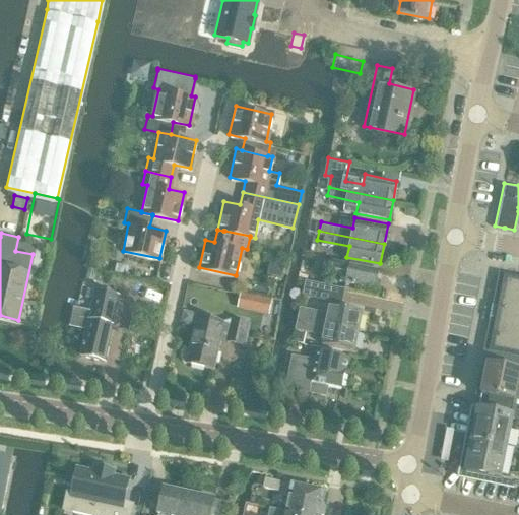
[(331,257),(331,258),(315,255),(313,264),(346,271),(344,281),(375,287),(379,267),(331,257)]
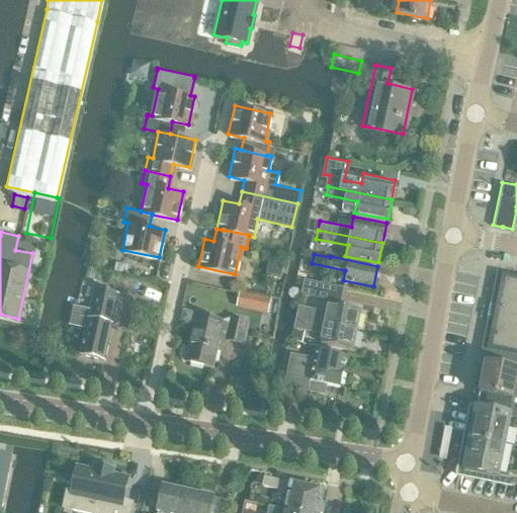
[(265,266),(269,273),(281,266),(276,259),(265,266)]
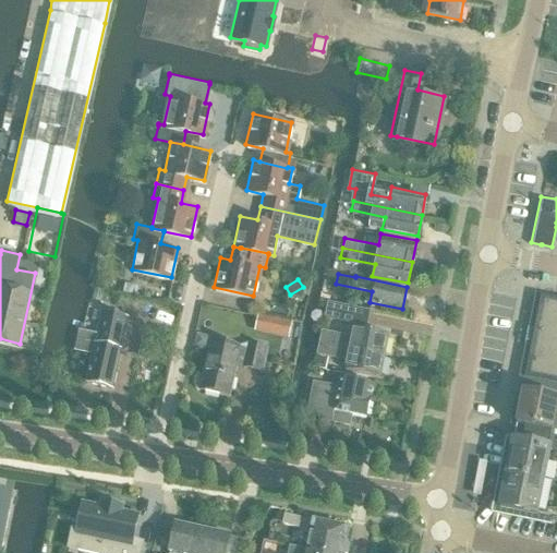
[(422,292),(420,302),(431,304),(433,295),(422,292)]
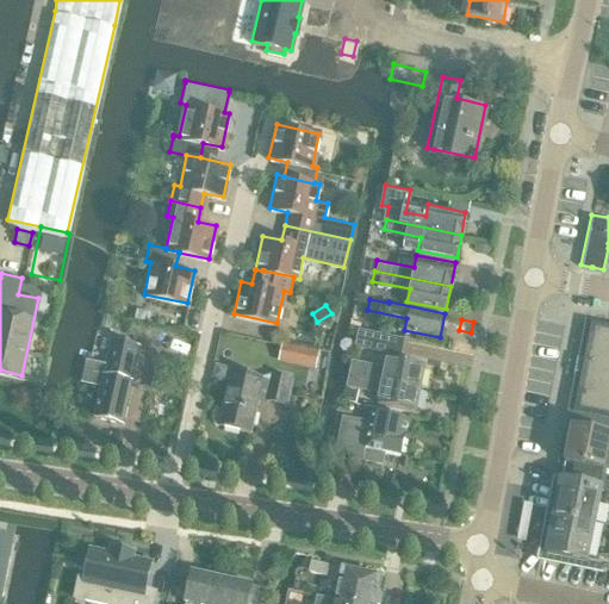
[(608,324),(590,321),(571,418),(573,418),(572,425),(608,433),(608,324)]
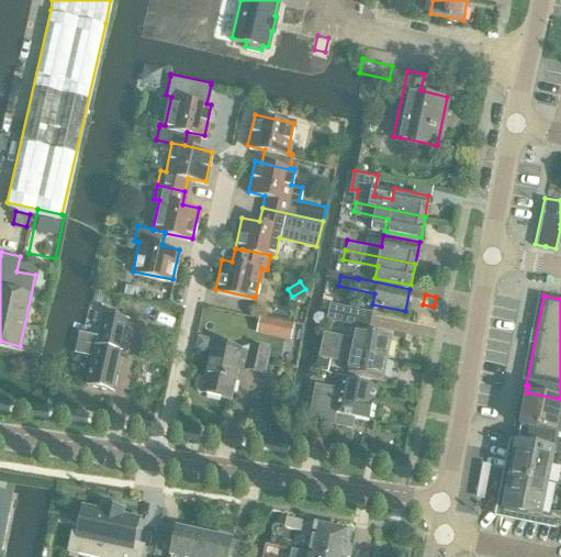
[(329,300),(326,315),(369,325),(372,310),(329,300)]
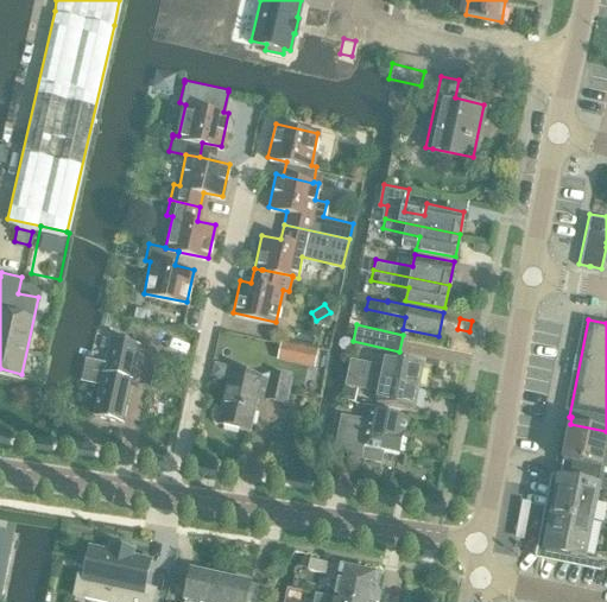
[(87,355),(82,379),(100,382),(94,412),(121,418),(138,341),(111,335),(106,360),(87,355)]
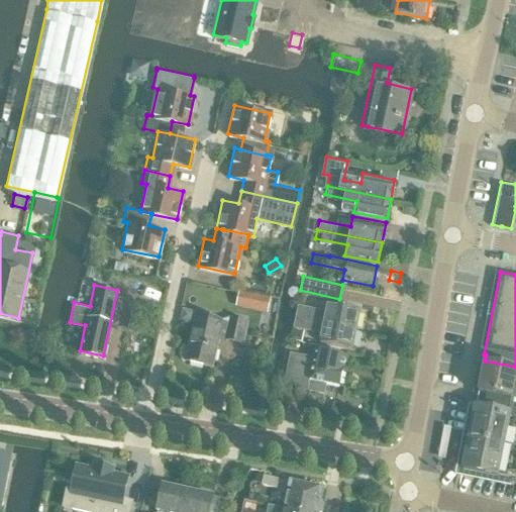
[(267,305),(266,309),(273,310),(276,296),(237,288),(235,298),(267,305)]
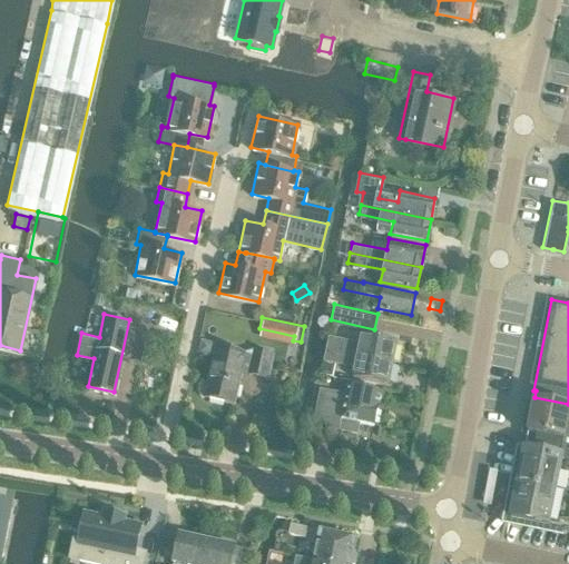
[(327,333),(325,346),(392,359),(396,339),(360,332),(359,339),(327,333)]
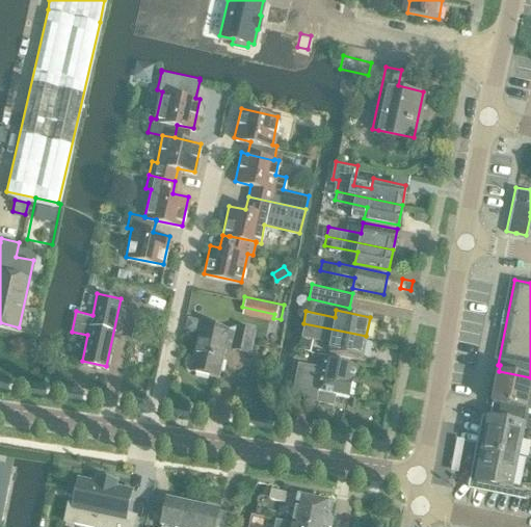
[(137,312),(132,336),(150,339),(155,316),(137,312)]
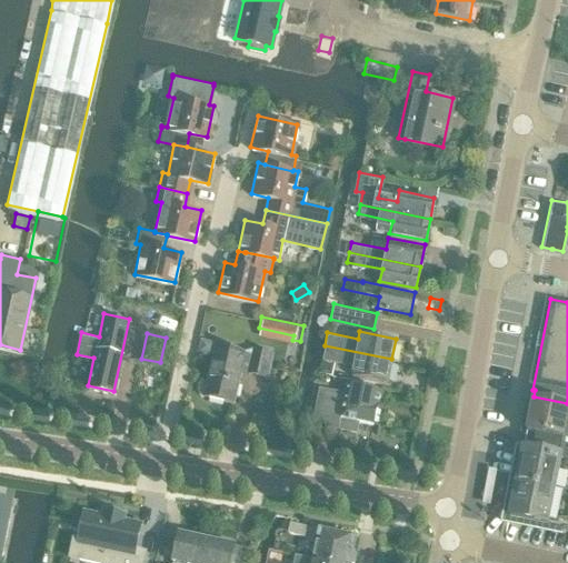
[(200,338),(198,348),(209,351),(211,340),(200,338)]
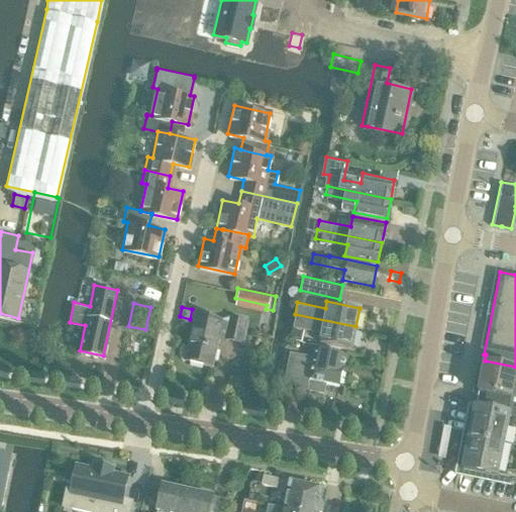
[(184,356),(212,364),(218,336),(242,341),(248,318),(227,314),(227,318),(195,311),(184,356)]
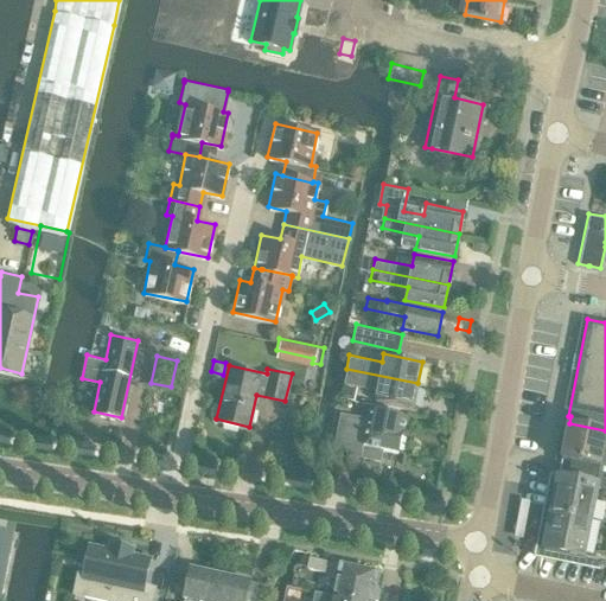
[(352,398),(356,384),(376,389),(375,397),(414,406),(418,383),(346,369),(344,382),(340,396),(352,398)]
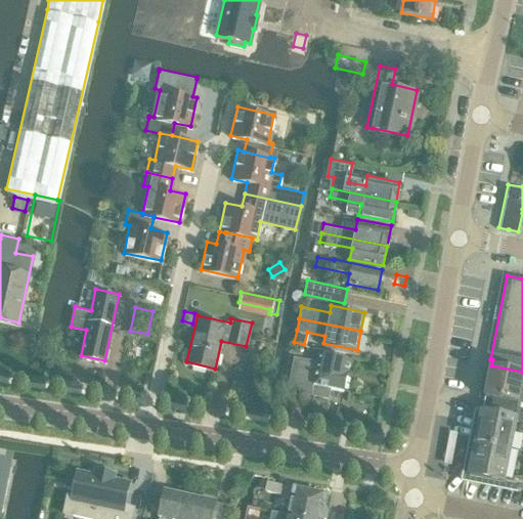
[(328,395),(330,386),(343,389),(350,357),(319,351),(317,361),(306,359),(306,357),(294,355),(288,385),(301,388),(301,390),(328,395)]
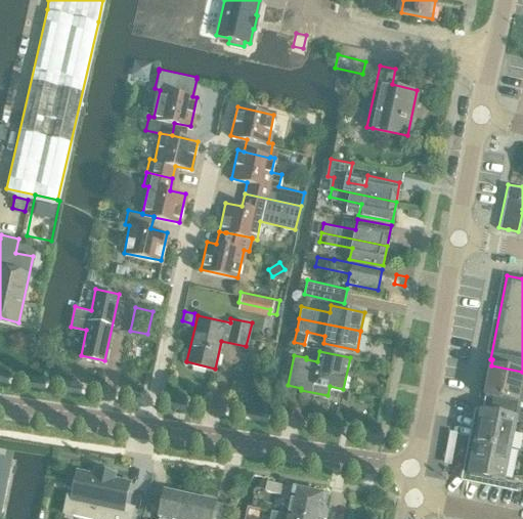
[(489,365),(483,396),(487,396),(484,408),(522,416),(522,372),(491,365),(489,365)]
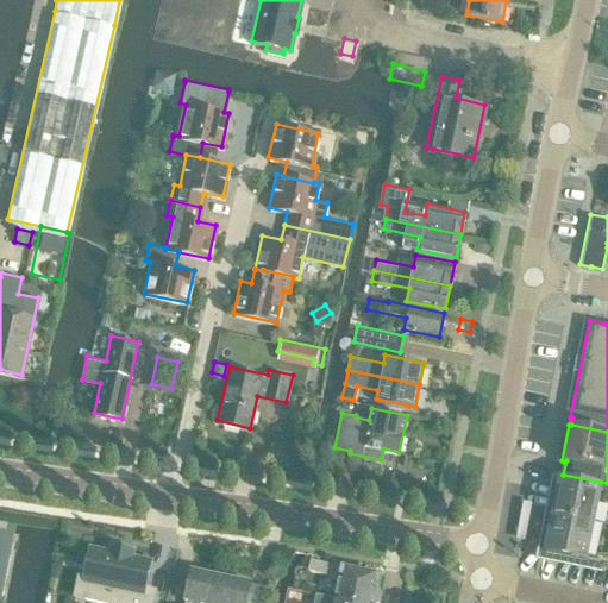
[(559,475),(551,513),(607,523),(607,483),(563,475),(563,476),(559,475)]
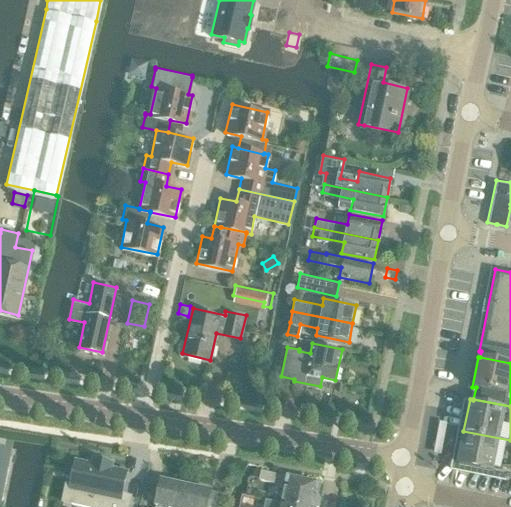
[(510,440),(463,431),(457,463),(505,472),(510,473),(510,440)]
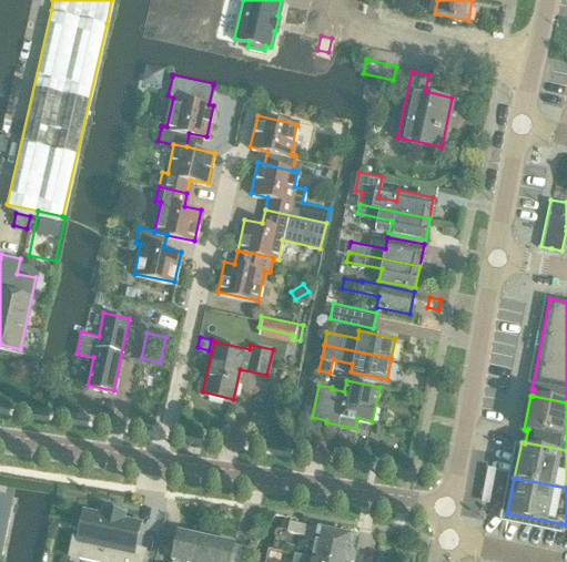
[(0,545),(10,497),(0,494),(0,545)]
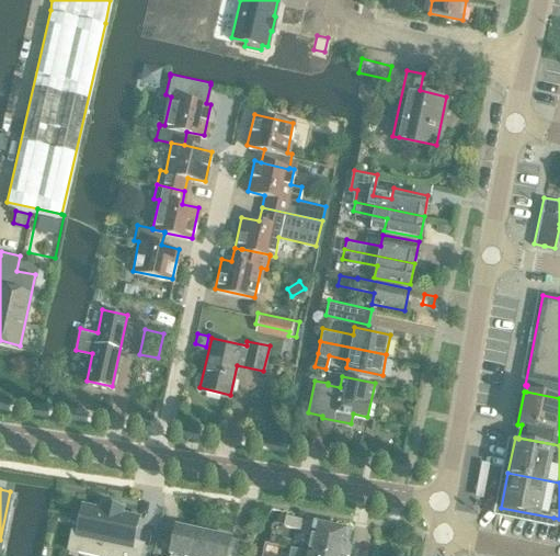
[(71,529),(67,547),(78,549),(79,546),(106,553),(110,554),(109,555),(138,555),(141,547),(132,545),(133,539),(138,514),(120,511),(121,506),(116,505),(106,502),(101,501),(100,507),(82,503),(77,528),(77,530),(71,529)]
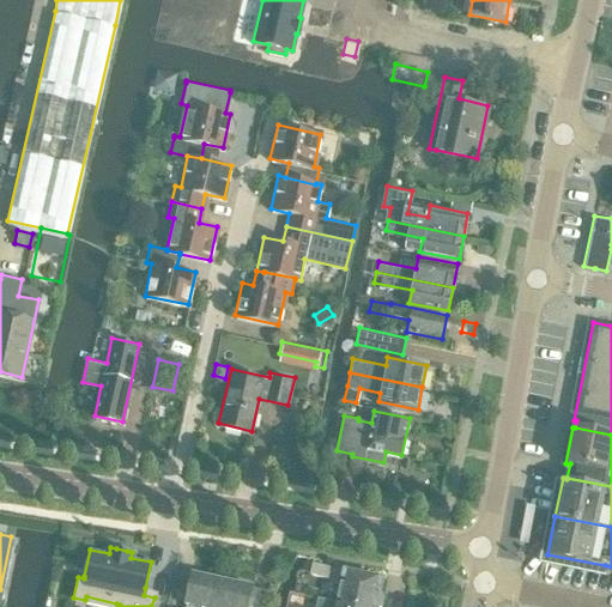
[(313,563),(310,571),(327,575),(329,566),(313,563)]
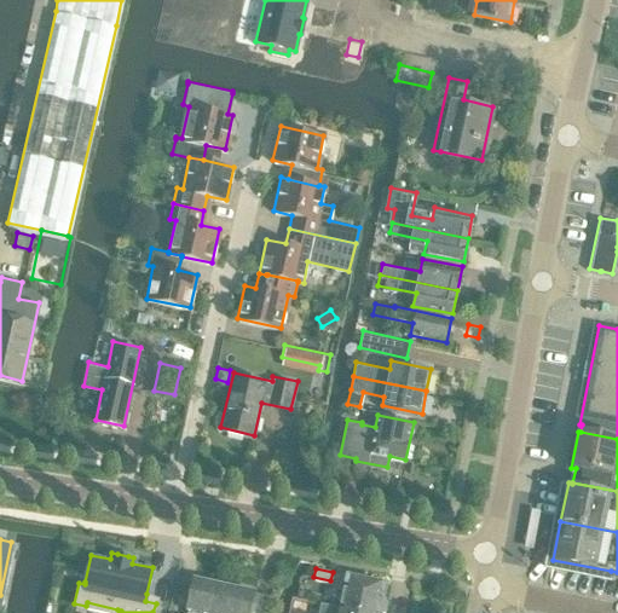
[(344,587),(340,605),(379,612),(379,611),(383,608),(385,601),(382,595),(385,583),(342,573),(340,585),(344,587)]
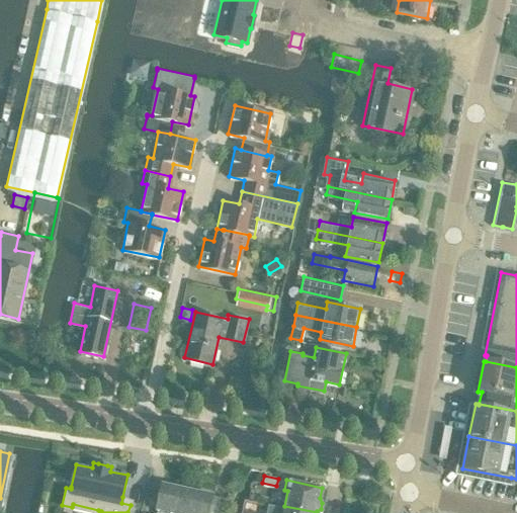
[(162,483),(156,509),(170,512),(169,512),(207,512),(212,494),(162,483)]
